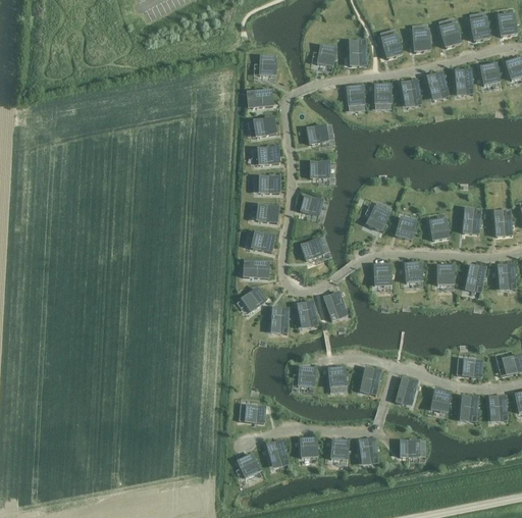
[(507,15),(498,16),(501,35),(510,34),(510,33),(516,32),(514,12),(507,13),(507,15)]
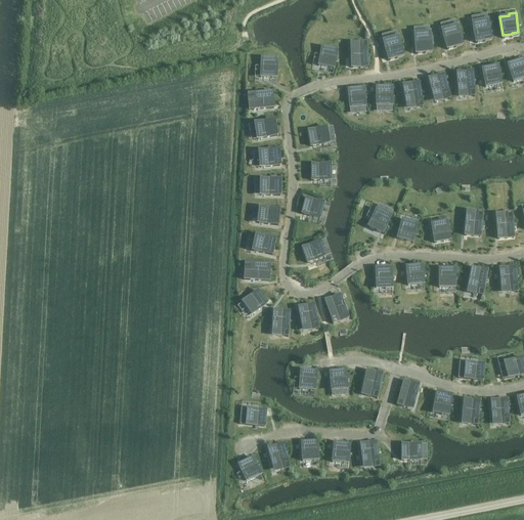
[(481,19),(472,22),(475,40),(485,38),(484,37),(490,36),(487,17),(480,18),(481,19)]
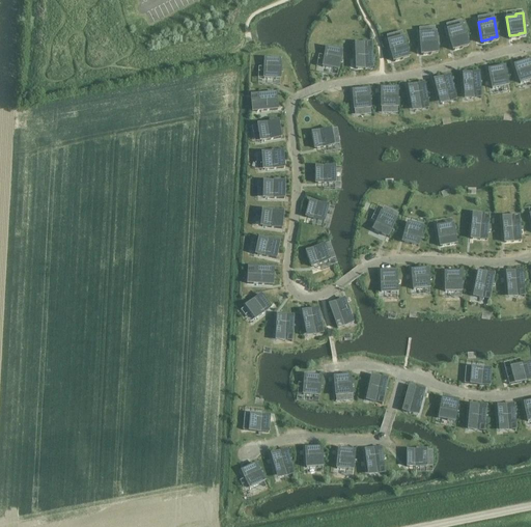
[(456,26),(448,28),(452,47),(462,45),(462,44),(468,42),(463,23),(455,25),(456,26)]
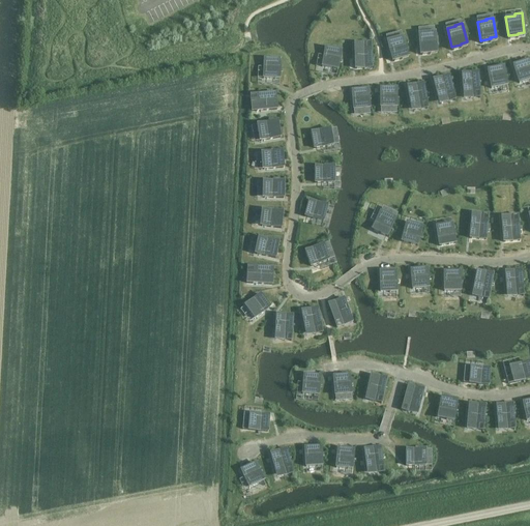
[(428,32),(418,32),(420,52),(430,51),(430,49),(436,49),(435,29),(428,30),(428,32)]
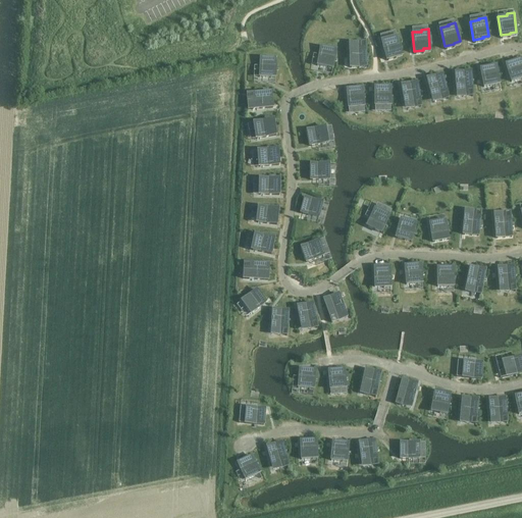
[(389,37),(381,39),(386,57),(396,55),(396,53),(402,52),(397,34),(389,36),(389,37)]
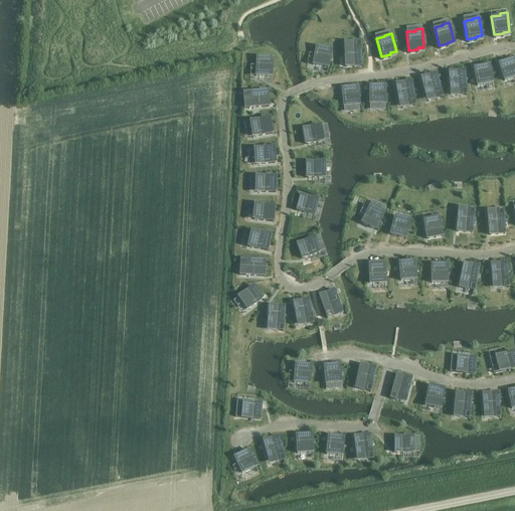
[(316,43),(313,61),(328,64),(331,46),(316,43)]
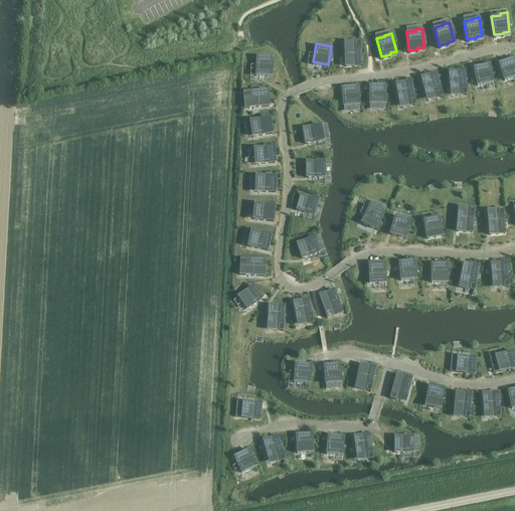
[(361,63),(360,44),(344,44),(345,63),(361,63)]
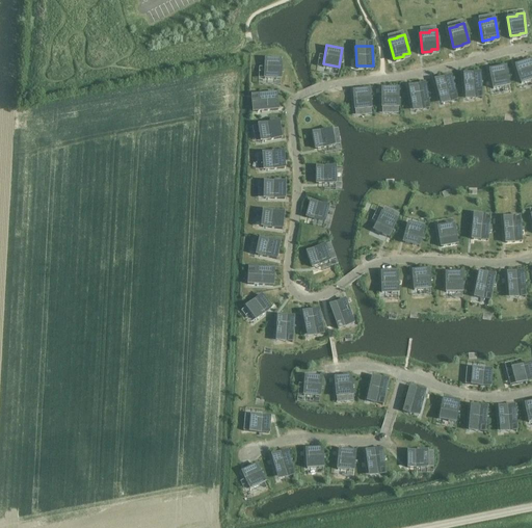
[(264,75),(281,76),(282,57),(265,56),(264,75)]
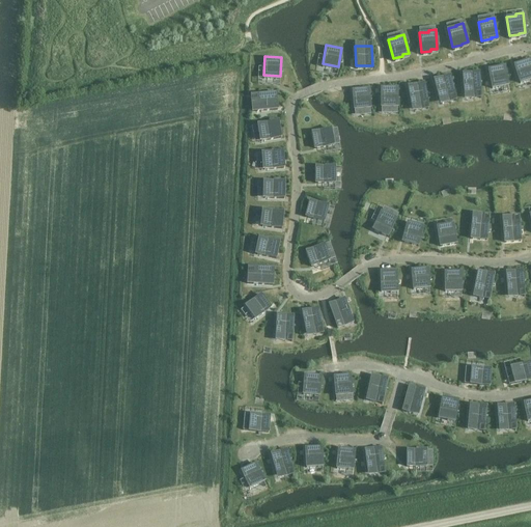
[(530,61),(530,57),(514,62),(520,80),(530,76),(530,61)]
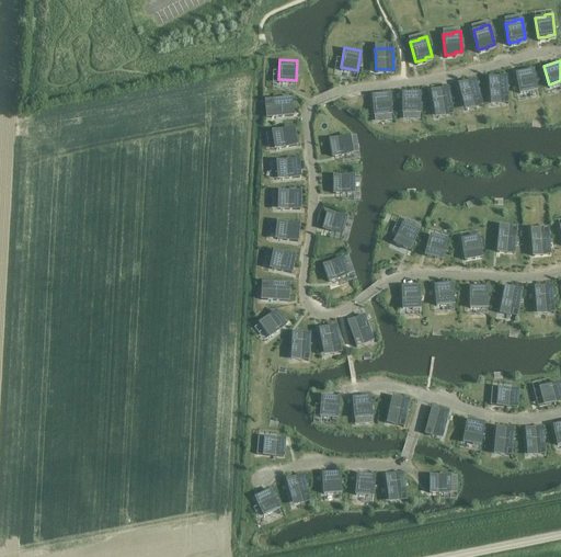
[(533,67),(516,70),(519,90),(537,87),(533,67)]
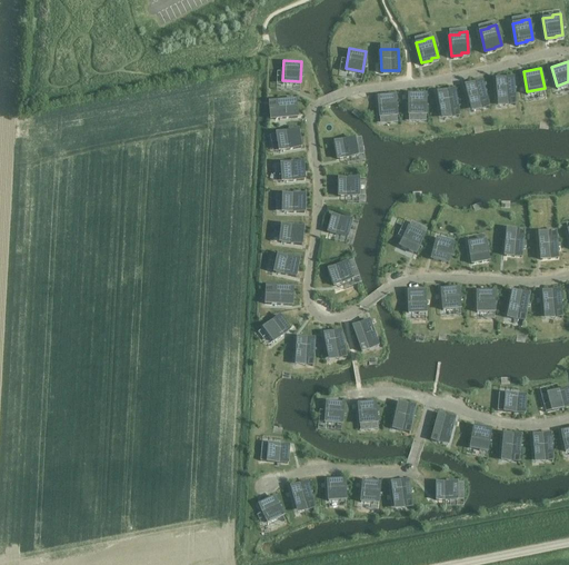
[(512,75),(496,76),(497,97),(515,95),(512,75)]
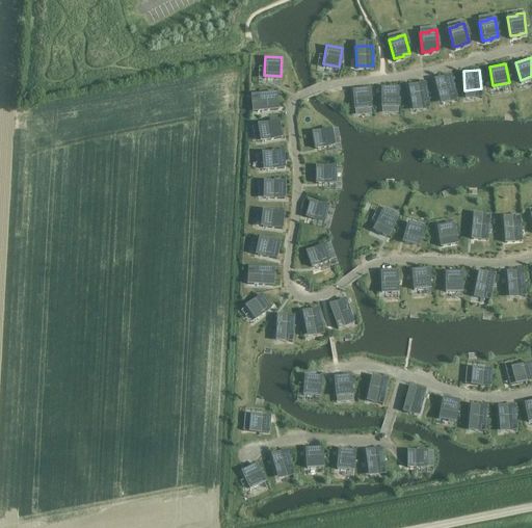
[(450,73),(434,77),(440,96),(455,91),(450,73)]
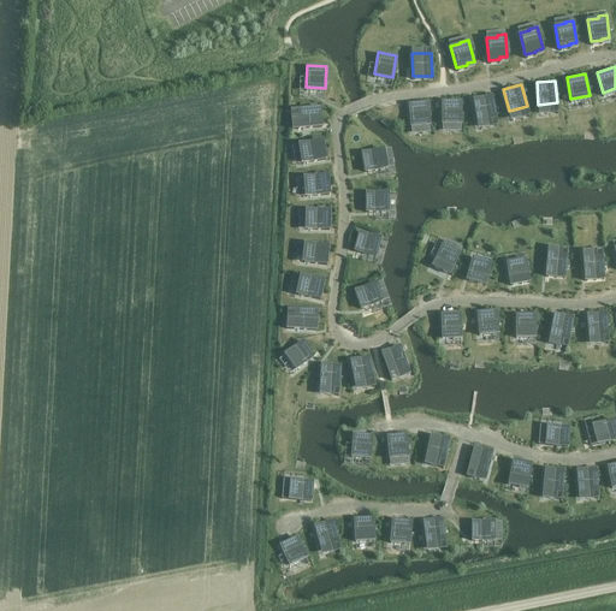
[(496,116),(492,93),(473,96),(477,118),(496,116)]
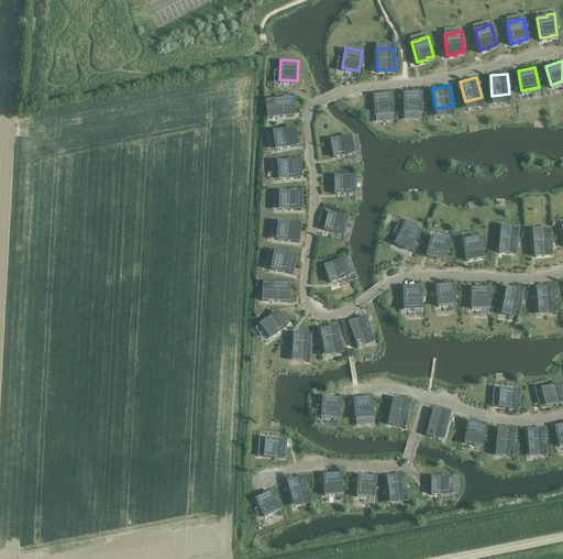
[(421,111),(421,90),(404,90),(404,111),(421,111)]
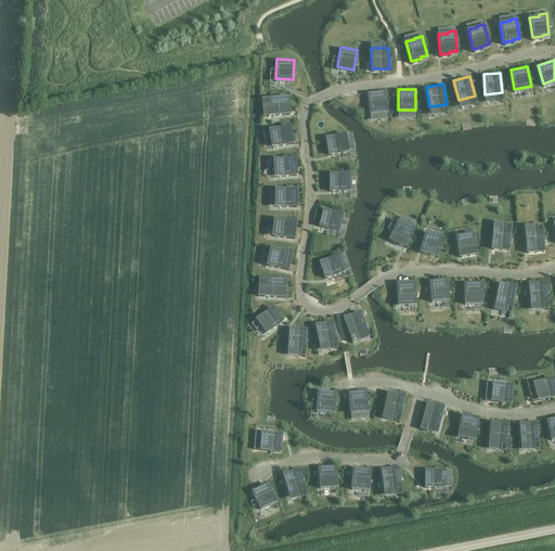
[(385,90),(369,91),(370,112),(387,110),(385,90)]
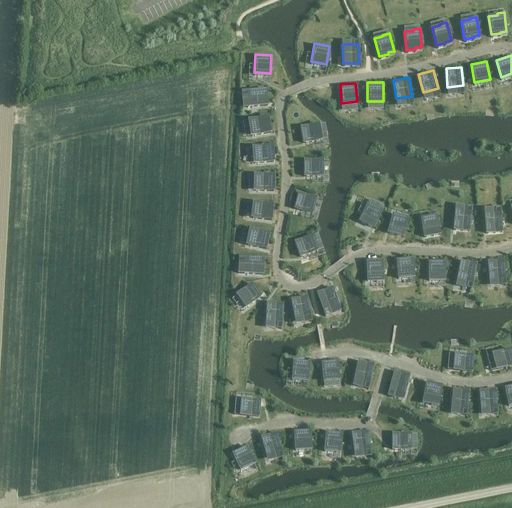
[(249,104),(267,102),(266,87),(248,88),(249,104)]
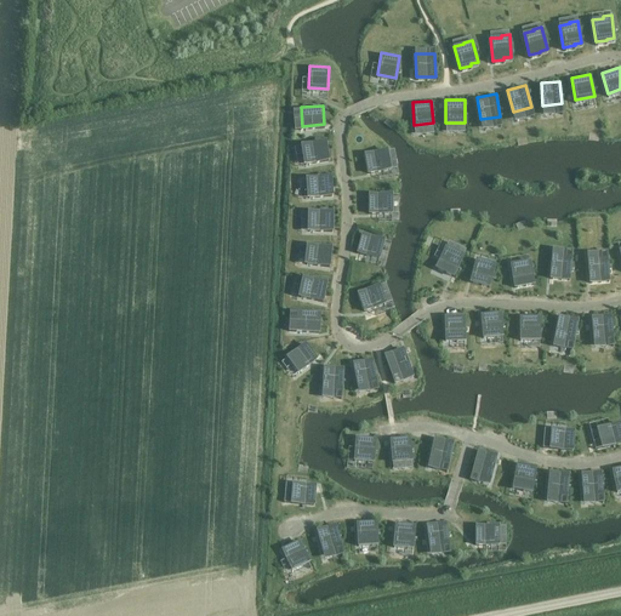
[(323,140),(301,143),(302,150),(305,150),(306,160),(328,158),(326,147),(324,147),(323,140)]
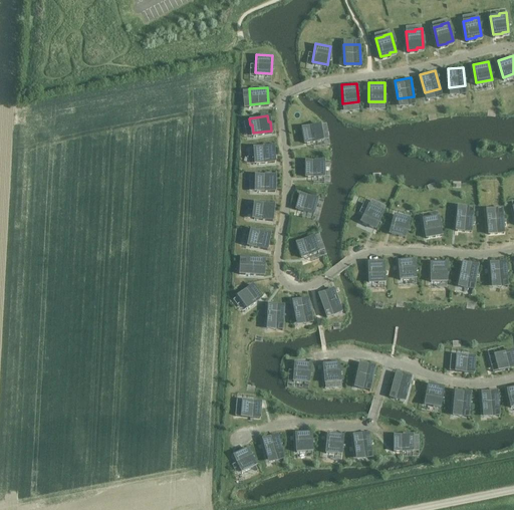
[(302,124),(304,141),(323,138),(320,121),(302,124)]
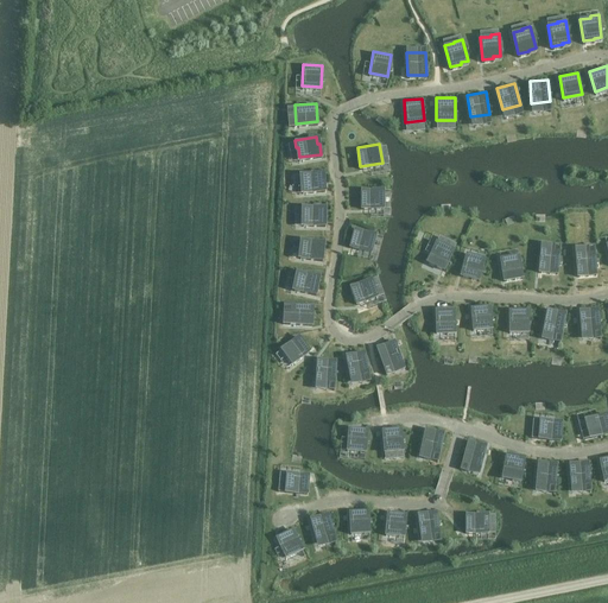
[(322,170),(299,172),(301,181),(302,181),(303,190),(325,189),(324,178),(322,178),(322,170)]
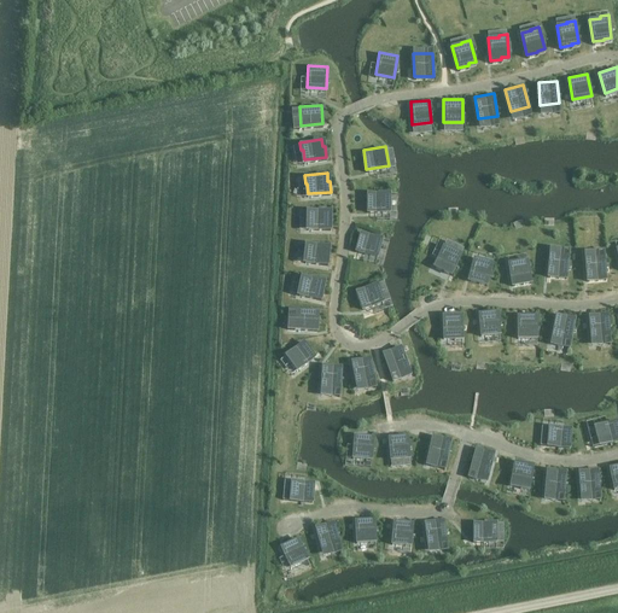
[(390,191),(367,191),(367,209),(390,209),(390,191)]
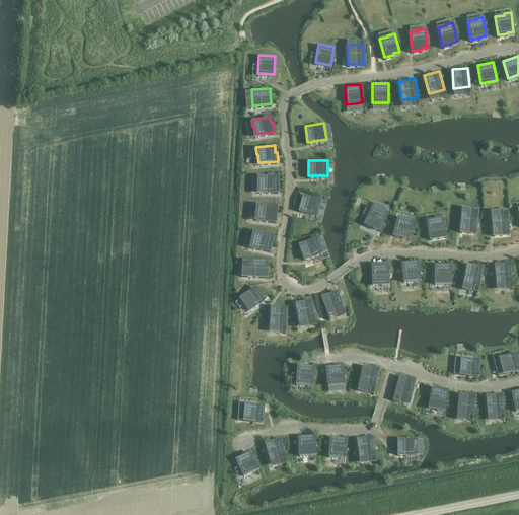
[(277,175),(257,174),(257,181),(258,181),(258,191),(278,191),(278,181),(276,181),(277,175)]
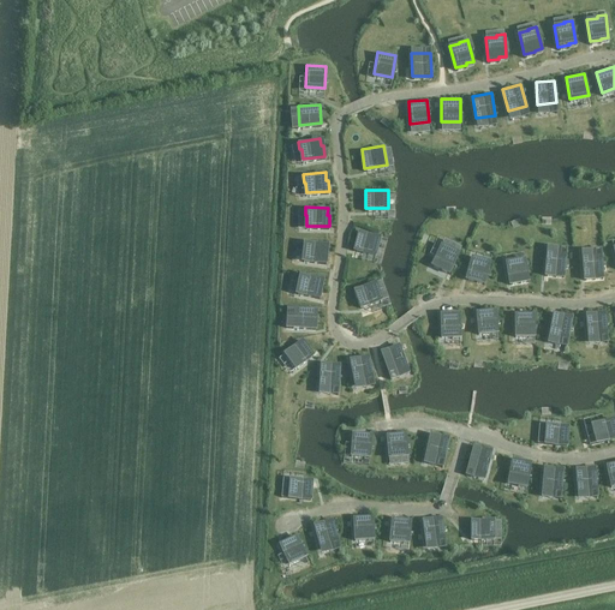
[(603,216),(602,240),(611,240),(613,216),(603,216)]
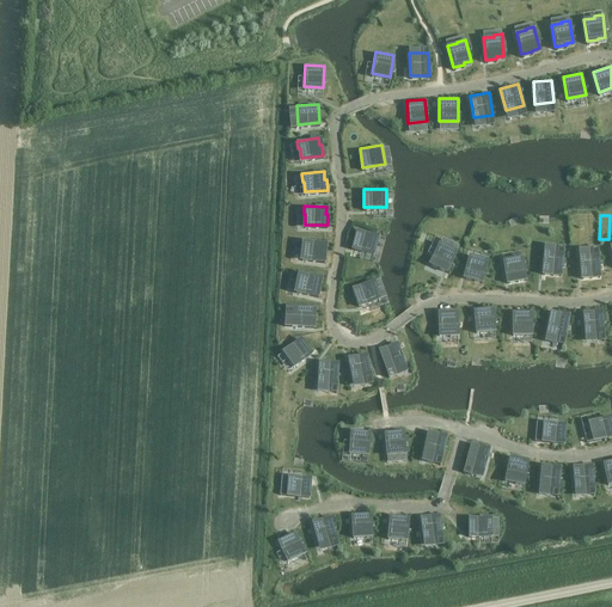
[(356,227),(352,246),(373,251),(378,233),(356,227)]
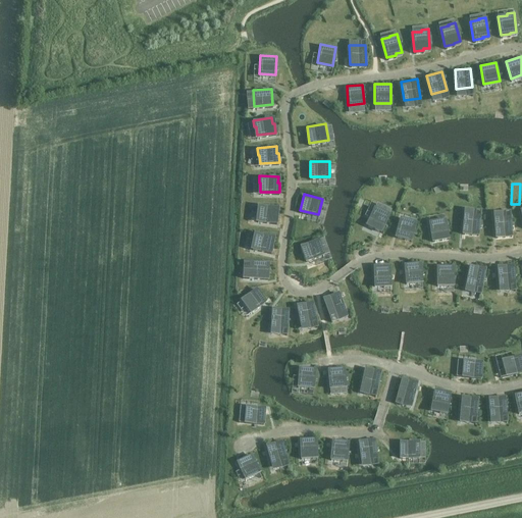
[(258,219),(276,221),(277,212),(276,212),(276,206),(258,203),(257,211),(259,211),(258,219)]
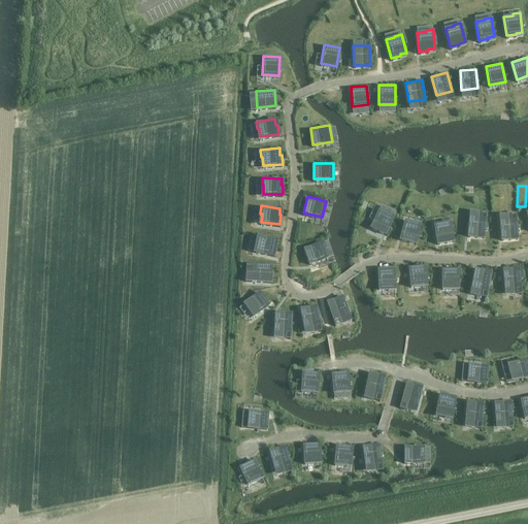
[(385,232),(393,215),(378,208),(370,225),(385,232)]
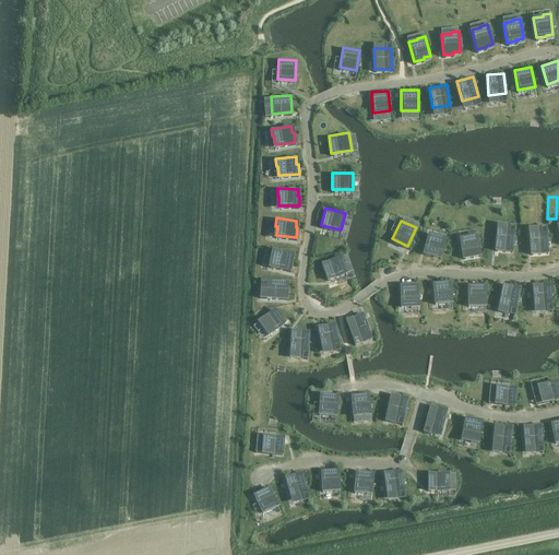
[(496,248),(512,249),(514,229),(497,227),(496,248)]
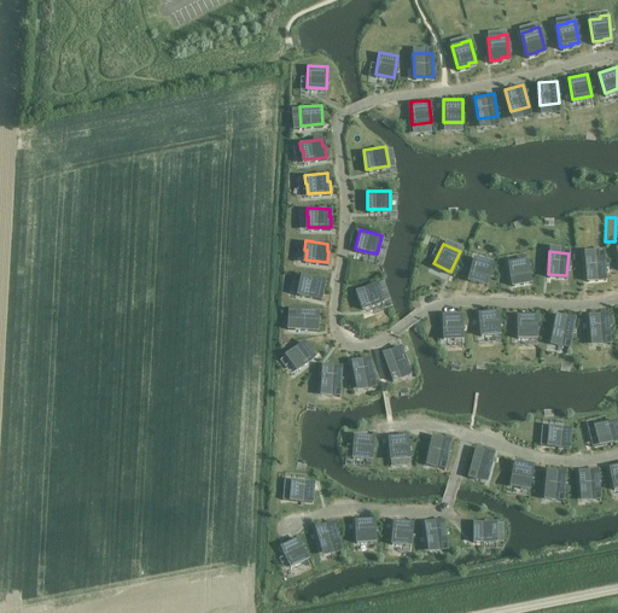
[(587,278),(606,276),(604,255),(586,256),(587,278)]
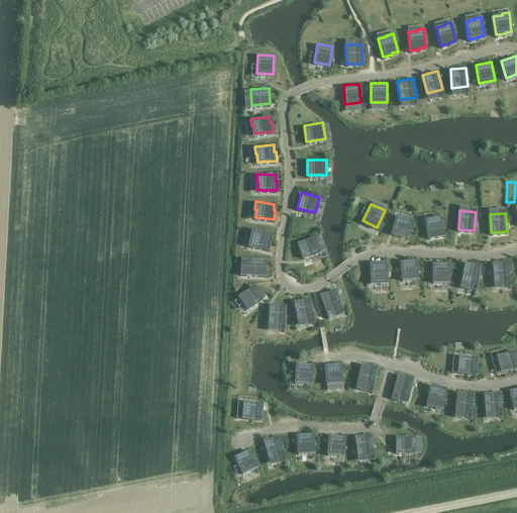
[(407,236),(412,218),(397,214),(392,232),(407,236)]
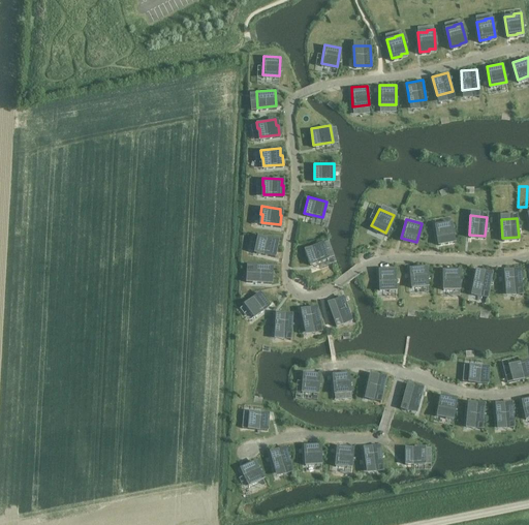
[(455,240),(450,220),(435,223),(438,242),(455,240)]
